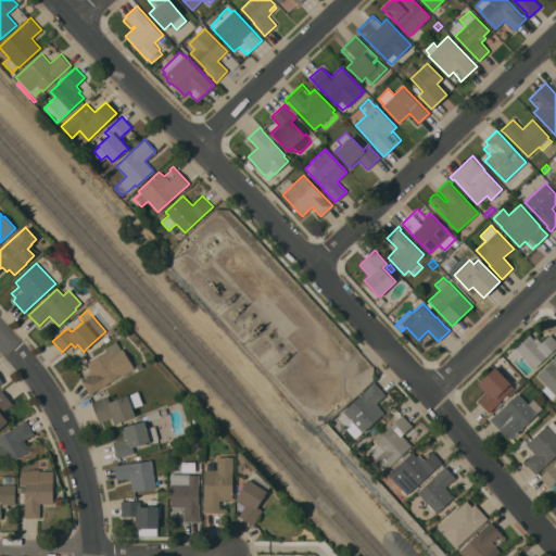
[(555,346),(534,368),(522,356),(518,361),(510,353),(515,348),(529,333),(534,339),(536,337),(541,342),(550,333),(555,340),(555,346)]
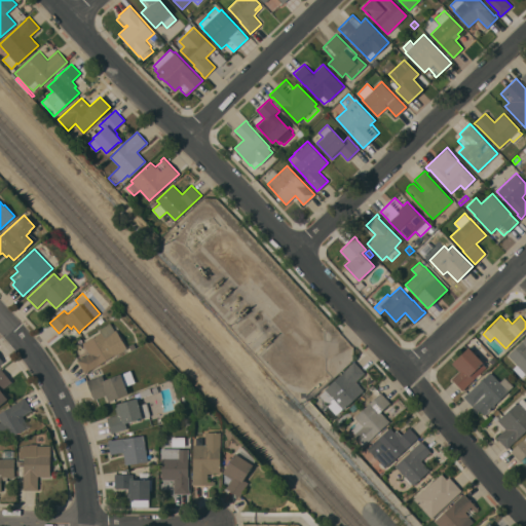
[(88,352),(82,342),(101,332),(99,329),(110,323),(114,330),(115,329),(126,348),(115,355),(114,354),(88,370),(88,371),(85,373),(77,360),(88,352)]
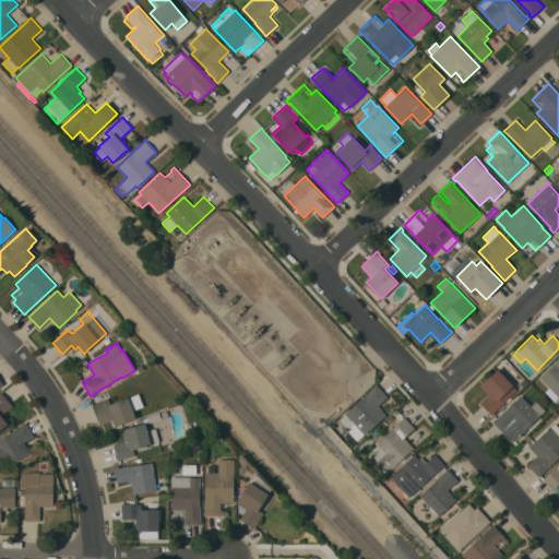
[(558,397),(558,396),(555,401),(545,391),(549,387),(539,377),(558,357),(558,397)]
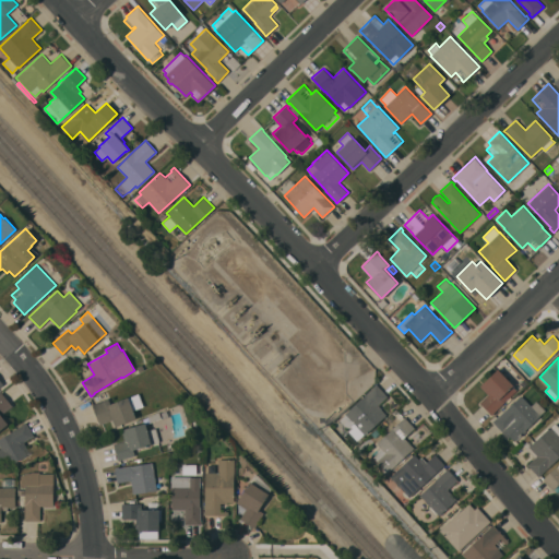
[(494,413),(491,415),(479,402),(488,394),(479,385),(485,381),(498,369),(513,384),(512,385),(516,390),(494,413)]
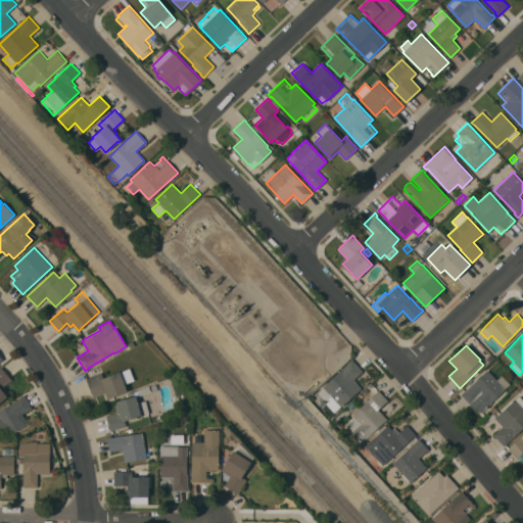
[(489,363),(486,359),(491,354),(494,358),(489,363)]
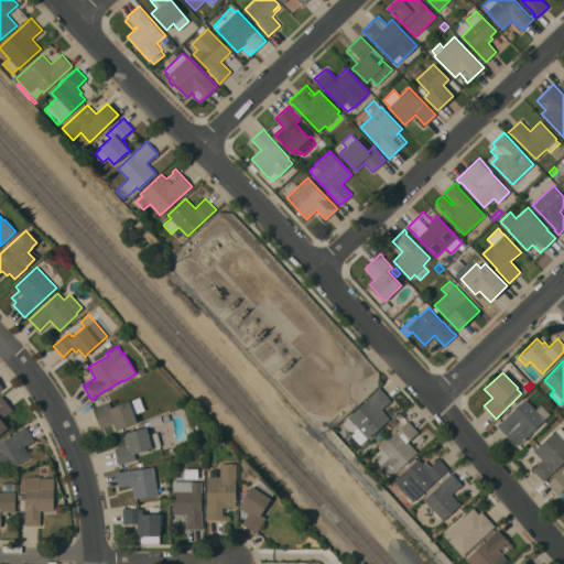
[(348,416),(377,390),(376,390),(379,387),(391,400),(386,404),(389,409),(384,412),(390,419),(368,438),(367,437),(360,444),(351,435),(351,434),(350,433),(351,432),(344,424),(349,419),(348,416)]
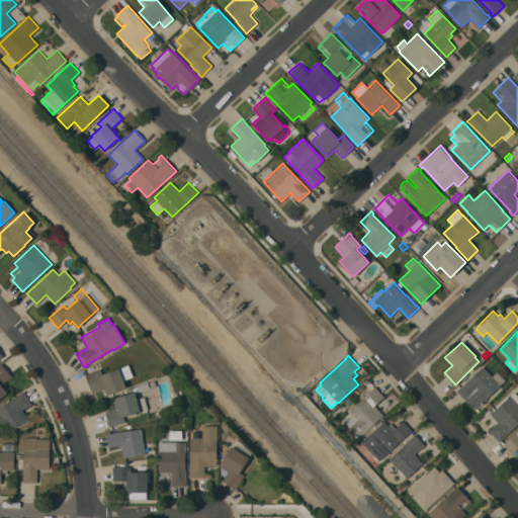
[(0,364),(1,363),(11,375),(3,382),(9,391),(0,398),(0,364)]
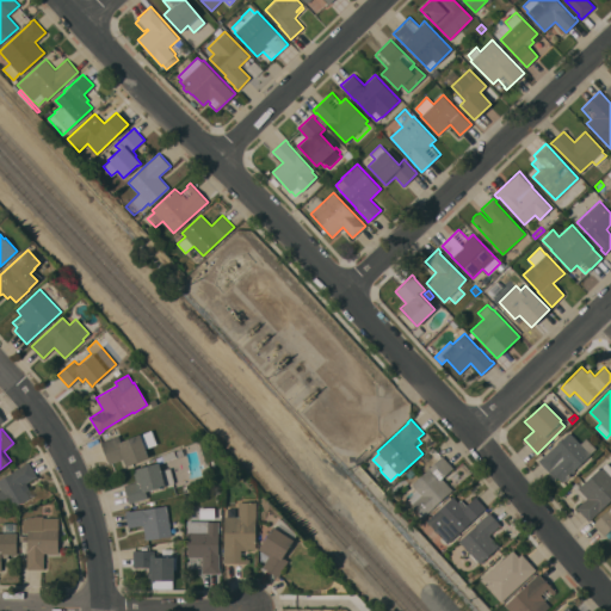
[(119,434),(122,440),(140,433),(140,434),(150,430),(156,444),(146,448),(149,456),(128,466),(127,464),(123,458),(109,464),(100,442),(119,434)]
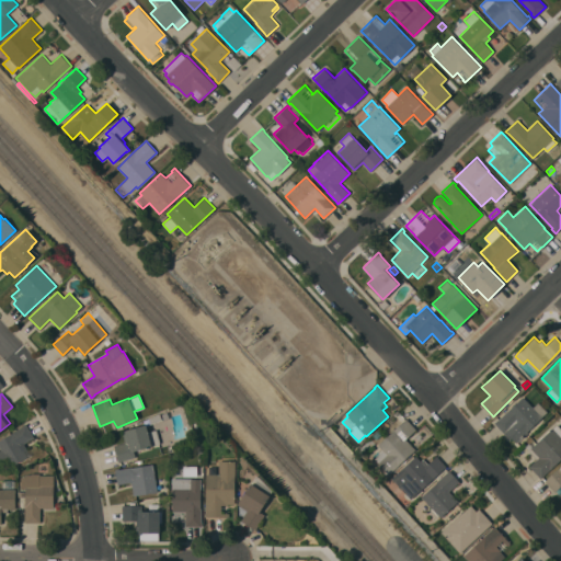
[(527,432),(516,443),(512,437),(510,439),(493,422),(497,419),(499,419),(506,411),(507,411),(523,397),(533,407),(538,402),(547,411),(541,416),(527,431),(527,432)]
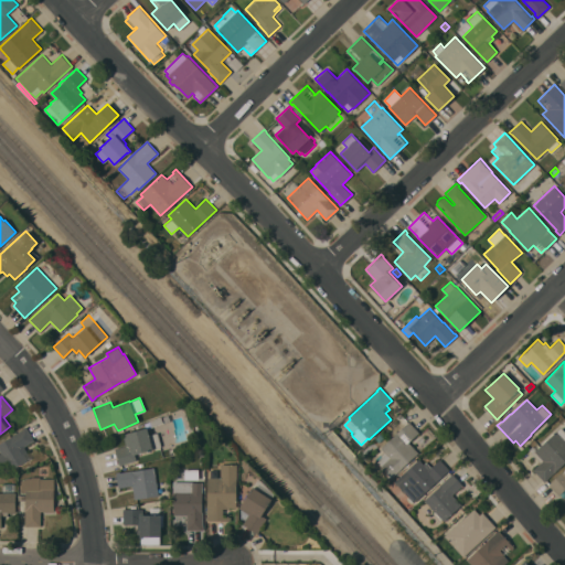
[(408,420),(419,432),(408,443),(418,452),(392,478),(386,472),(386,471),(376,460),(382,456),(381,455),(384,451),(381,448),(408,420)]
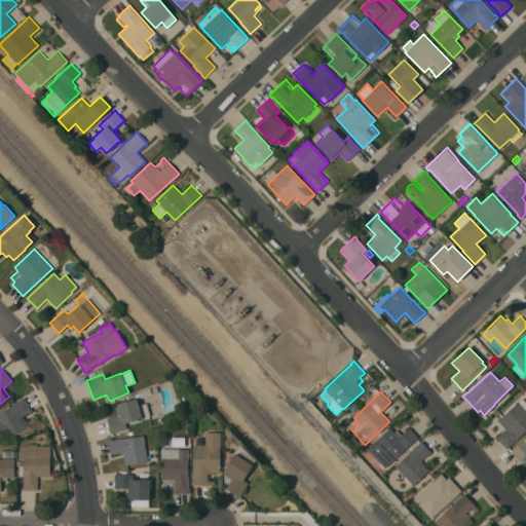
[(0,419),(0,412),(11,406),(11,405),(22,399),(25,397),(32,410),(23,415),(25,420),(22,422),(26,428),(11,437),(0,437),(0,421),(1,421),(0,419)]
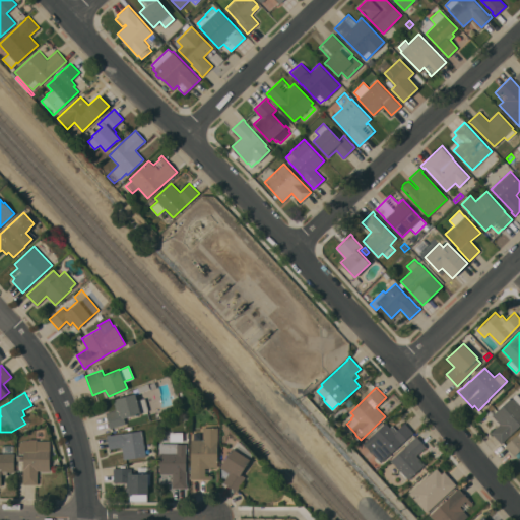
[(113,399),(135,393),(137,400),(145,398),(148,410),(140,412),(140,413),(124,417),(125,424),(113,427),(113,428),(110,429),(106,412),(116,409),(113,399)]
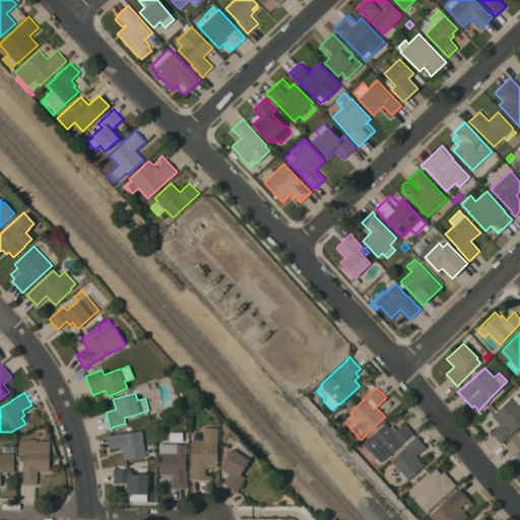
[(491,417),(491,418),(486,414),(491,411),(493,414),(512,396),(512,397),(516,393),(519,397),(519,425),(504,440),(501,443),(491,432),(498,426),(491,417)]
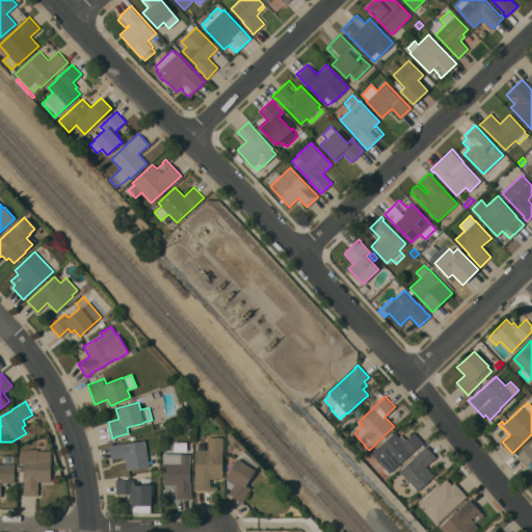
[(353,413),(358,408),(363,411),(356,417),(353,413)]
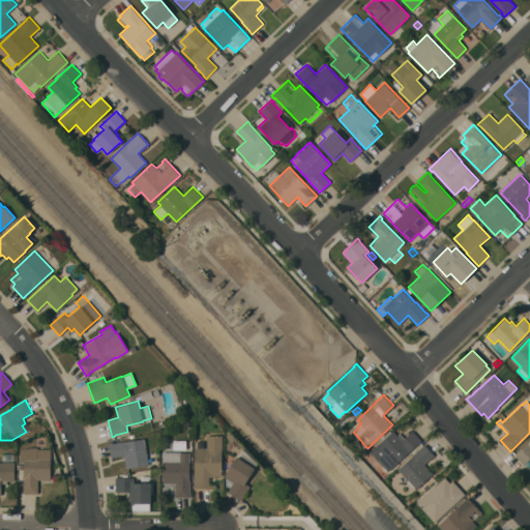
[(393,430),(398,435),(400,433),(404,438),(412,431),(421,441),(388,471),(370,451),(393,430)]
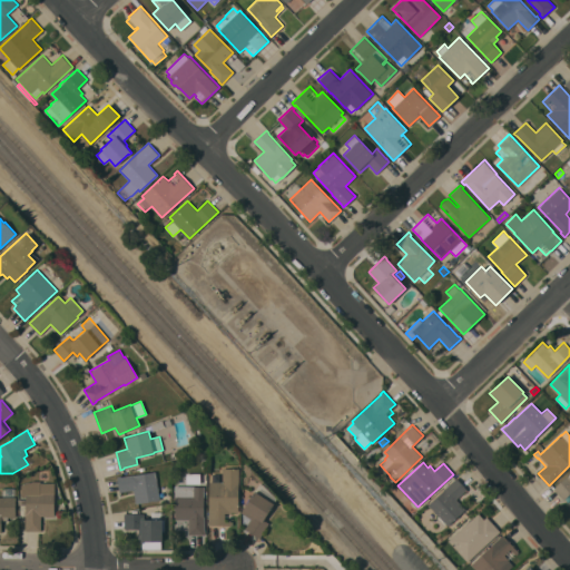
[(208,524),(208,521),(209,481),(223,482),(223,468),(238,468),(238,511),(231,511),(231,516),(233,516),(233,526),(208,524)]
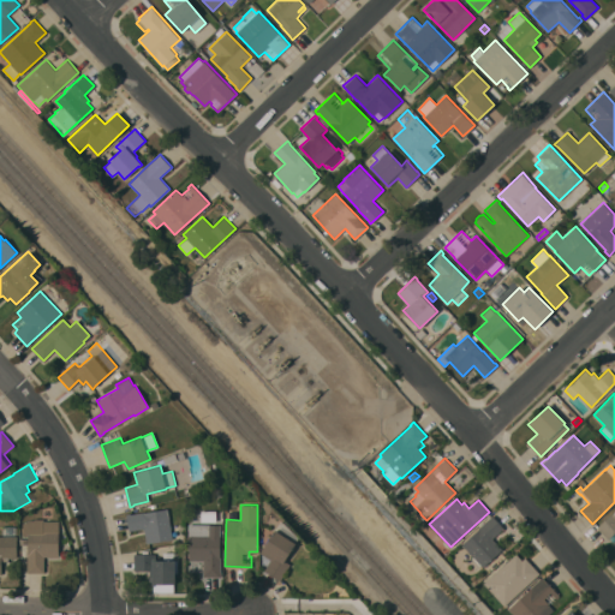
[(172,539),(147,543),(144,529),(130,530),(131,531),(129,531),(126,514),(131,513),(131,514),(168,508),(172,539)]
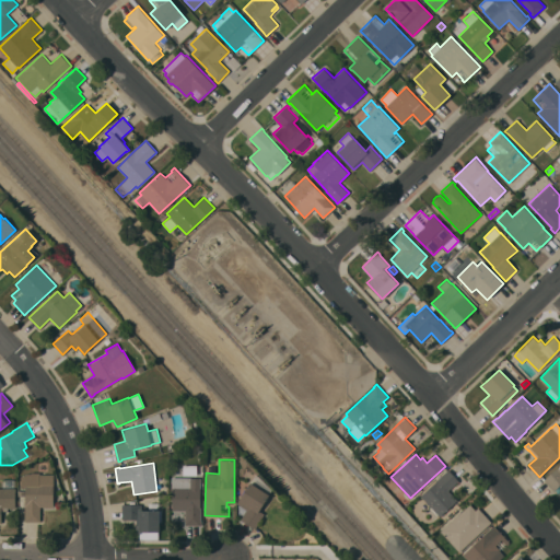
[(557,467),(557,468),(559,465),(559,483),(553,490),(544,479),(557,467)]
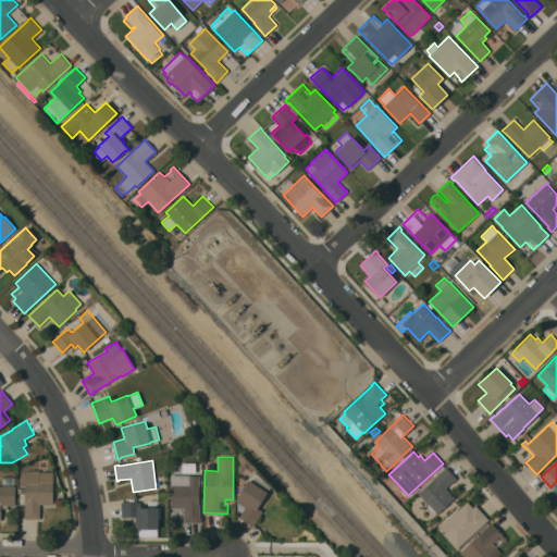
[(419,493),(435,478),(434,477),(446,467),(456,478),(446,487),(455,497),(437,514),(436,512),(434,514),(426,506),(429,504),(419,493)]
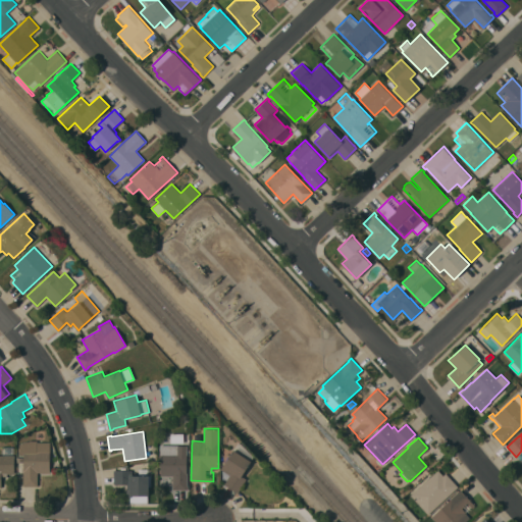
[(29,441),(29,439),(37,440),(37,441),(50,441),(50,472),(38,472),(38,485),(22,485),(22,471),(23,471),(23,455),(19,455),(19,444),(27,441),(29,441)]
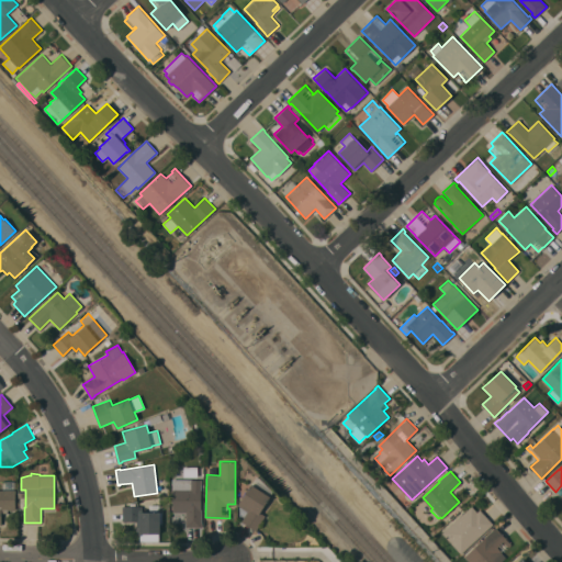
[(239,505),(257,475),(259,478),(272,491),(269,495),(270,496),(260,512),(265,515),(258,527),(256,530),(242,520),(247,512),(239,505)]
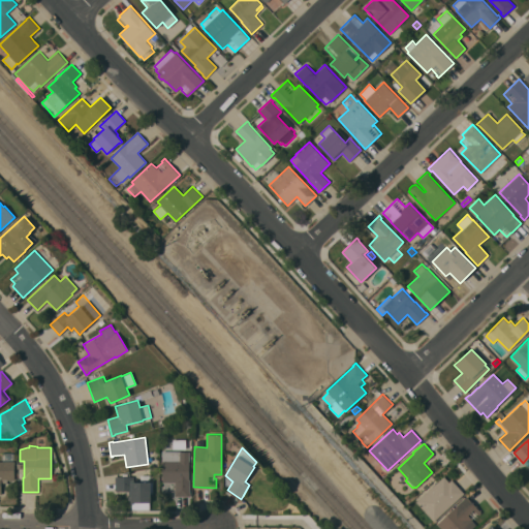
[(162,452),(189,450),(189,491),(190,491),(190,496),(175,496),(175,481),(162,481),(162,452)]
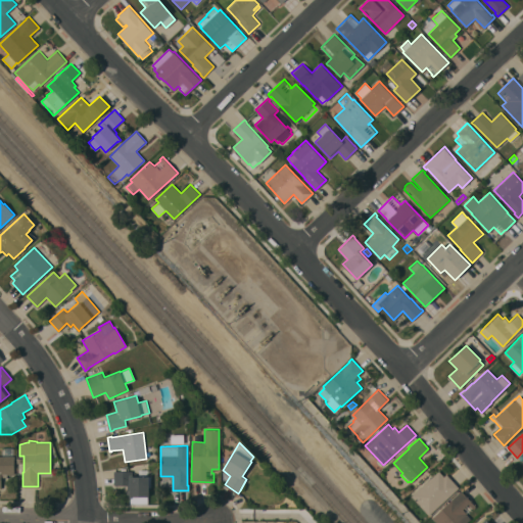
[(0,456),(3,456),(3,446),(13,446),(13,456),(14,456),(14,474),(7,474),(7,477),(1,477),(1,488),(0,488),(0,456)]
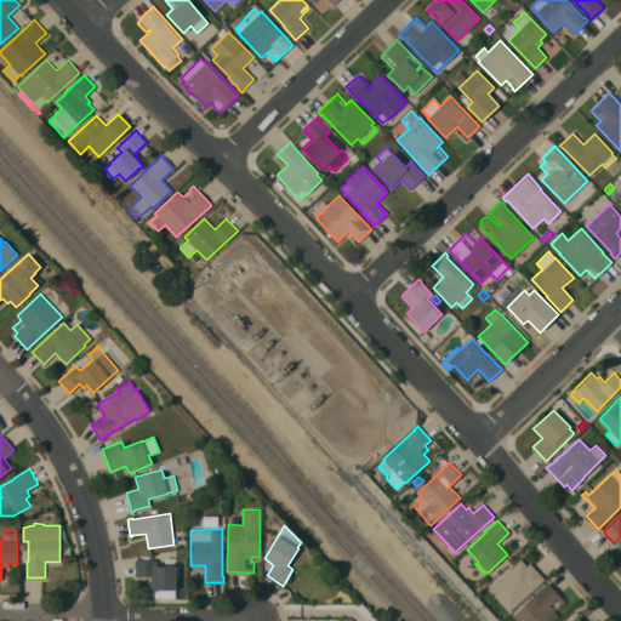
[(136,575),(136,559),(157,559),(157,564),(158,564),(158,565),(165,565),(165,557),(176,557),(176,565),(180,565),(180,579),(176,579),(176,590),(175,590),(175,598),(154,598),(154,590),(154,582),(152,582),(152,575),(136,575)]
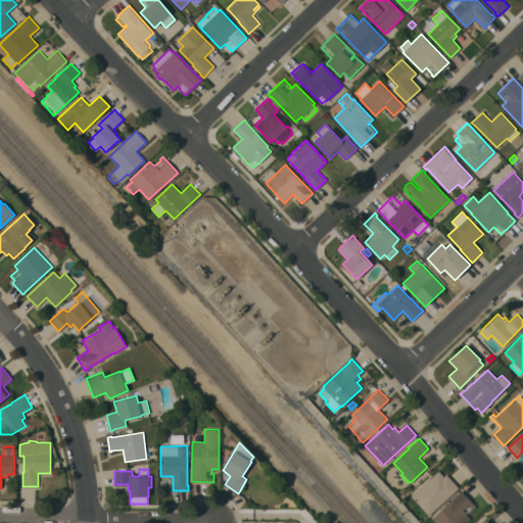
[(412,496),(439,471),(444,476),(446,474),(459,487),(429,515),(412,496)]
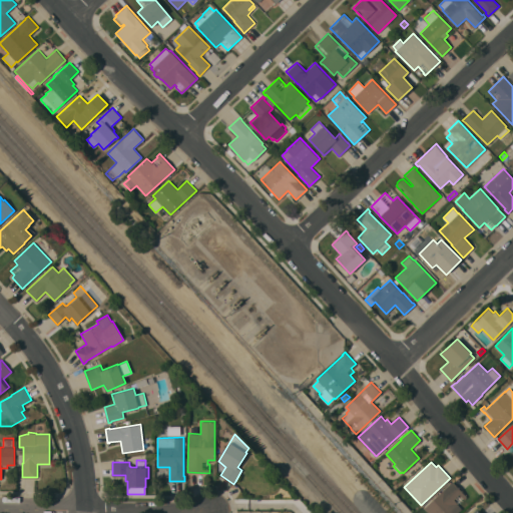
[(452,481),(467,497),(458,505),(462,508),(458,512),(458,511),(455,512),(429,512),(424,507),(452,481)]
